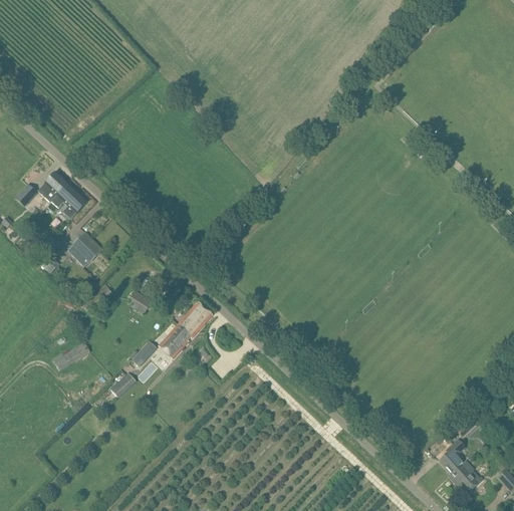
[(51,201),(67,183),(55,171),(48,178),(38,190),(50,201),(51,200),(51,201)]
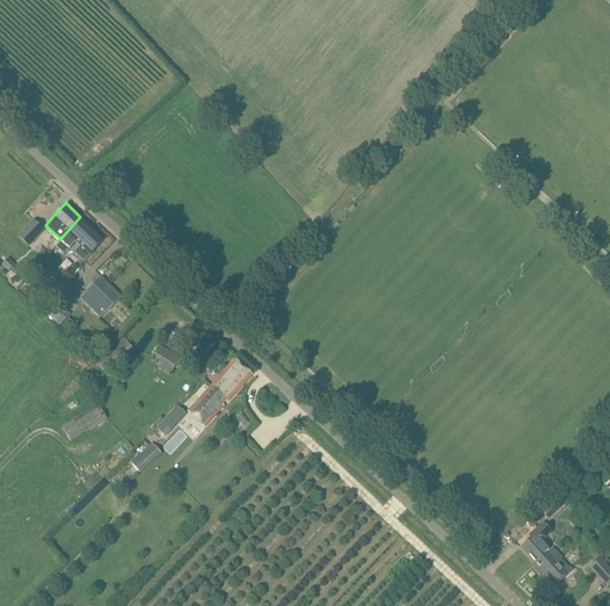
[(80,217),(61,238),(69,245),(75,238),(80,243),(74,250),(83,258),(91,252),(104,238),(80,217)]
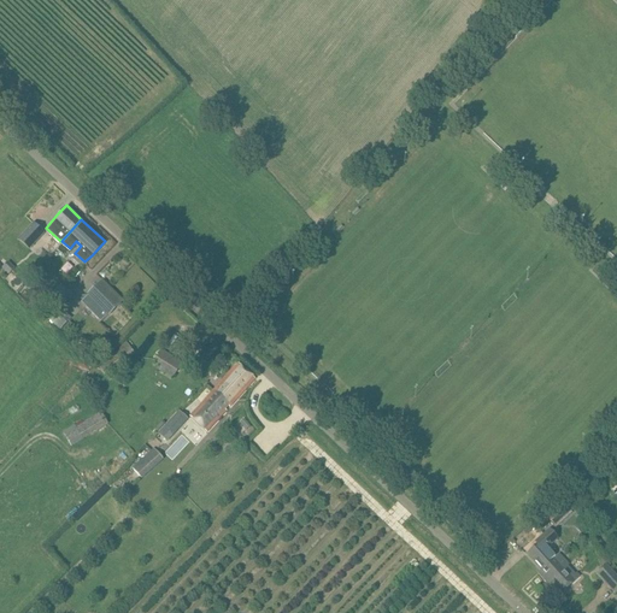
[(29,246),(43,230),(34,220),(19,236),(29,246)]
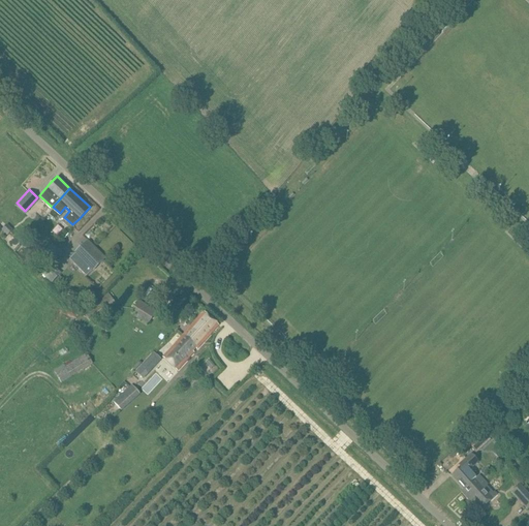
[(7,222),(2,227),(7,233),(12,227),(7,222)]
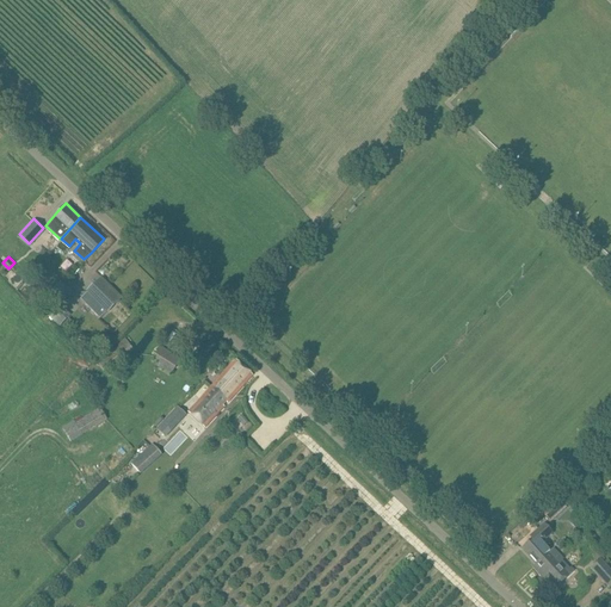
[(87,289),(87,290),(81,297),(100,316),(106,309),(107,309),(119,297),(99,277),(87,289)]
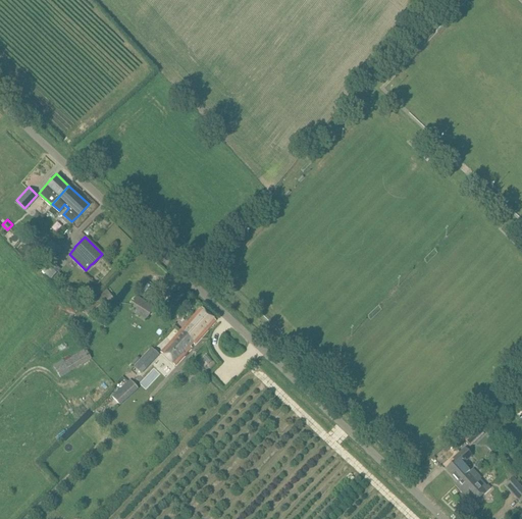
[(55,243),(47,252),(52,257),(60,248),(55,243)]
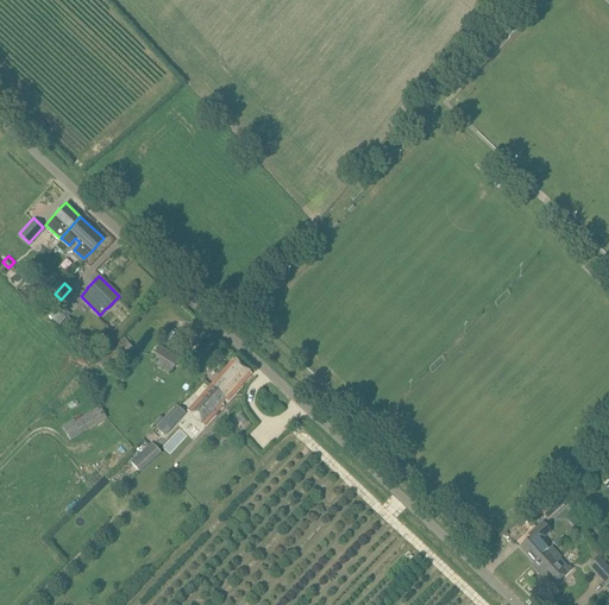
[(55,301),(46,309),(60,321),(68,312),(55,301)]
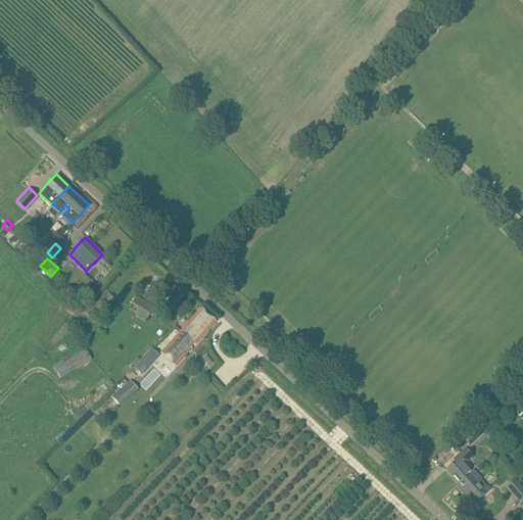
[(95,313),(114,298),(107,288),(88,302),(95,313)]
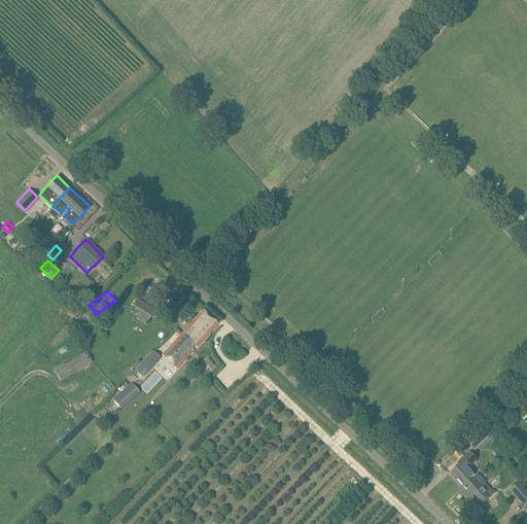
[(151,315),(155,308),(138,297),(133,306),(142,311),(143,310),(151,315)]
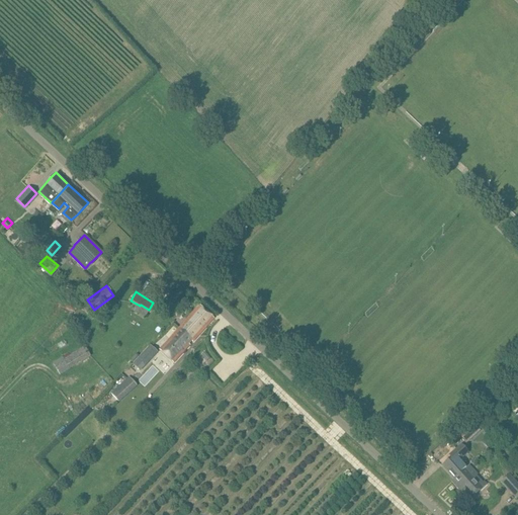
[(214,316),(199,303),(170,336),(160,347),(173,360),(184,349),(214,316)]
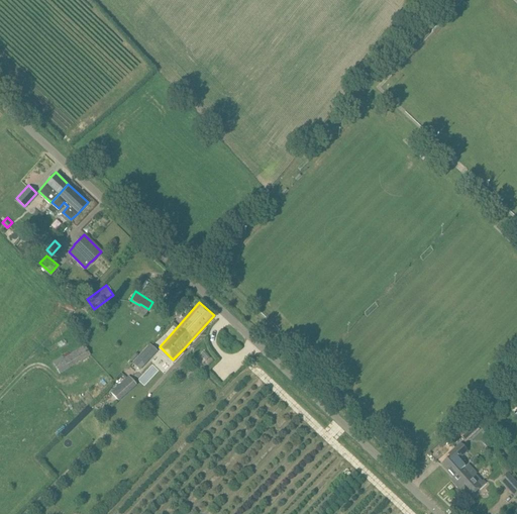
[(150,341),(138,353),(146,361),(158,349),(150,341)]
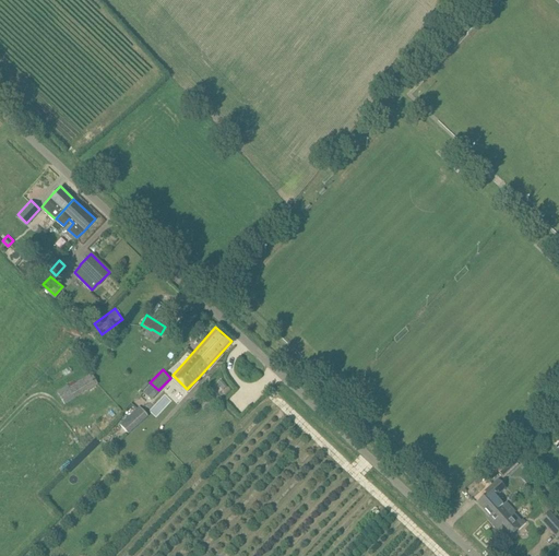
[(98,382),(91,371),(78,380),(84,391),(98,382)]
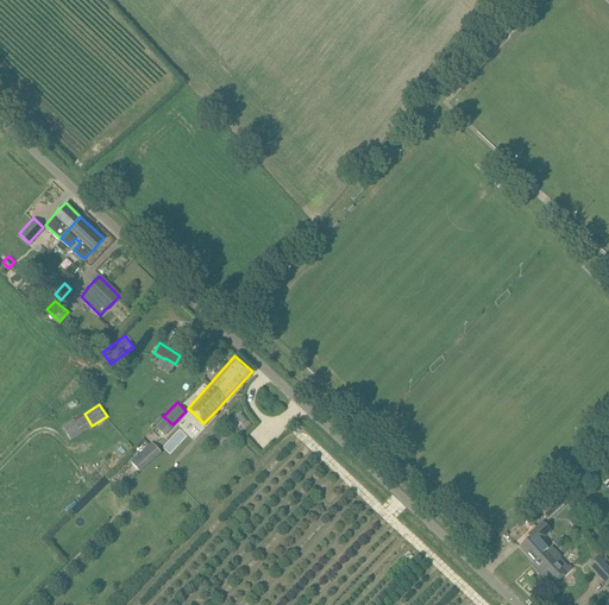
[(139,468),(161,451),(151,440),(130,459),(139,468)]
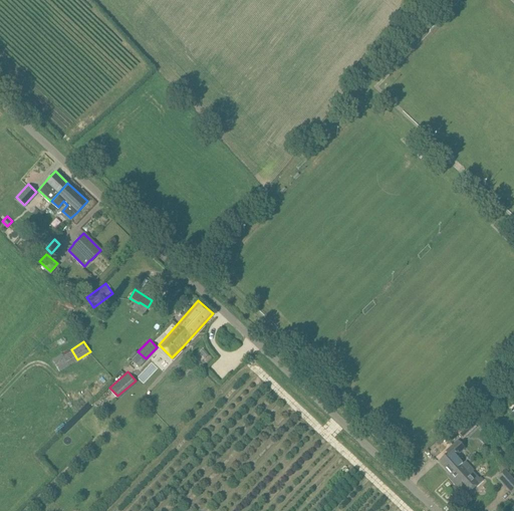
[(468,416),(454,429),(463,438),(477,425),(468,416)]
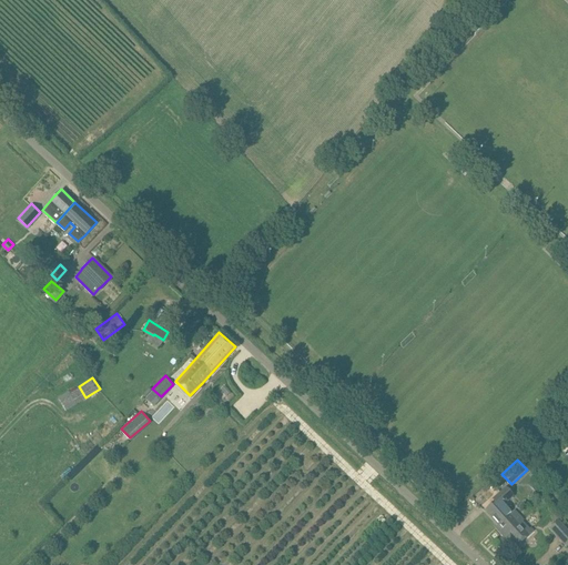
[(511,511),(515,507),(514,507),(511,510),(505,503),(514,494),(506,485),(493,497),(494,500),(484,508),(497,523),(511,511)]
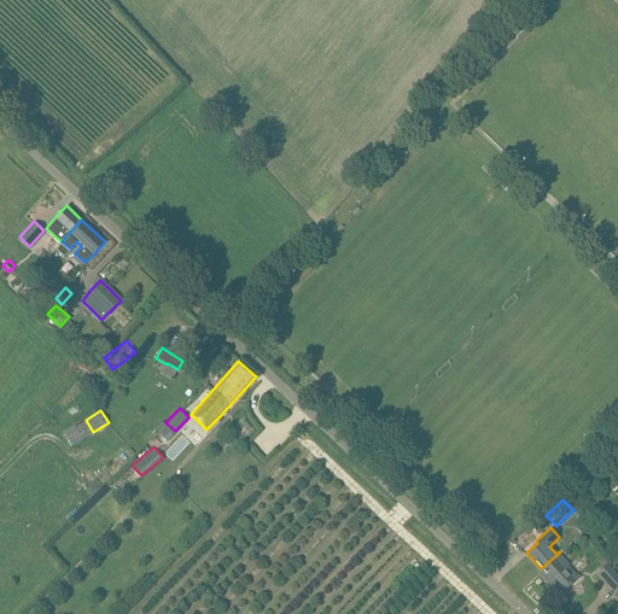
[(581,576),(560,551),(557,555),(541,568),(538,571),(560,594),(581,576)]
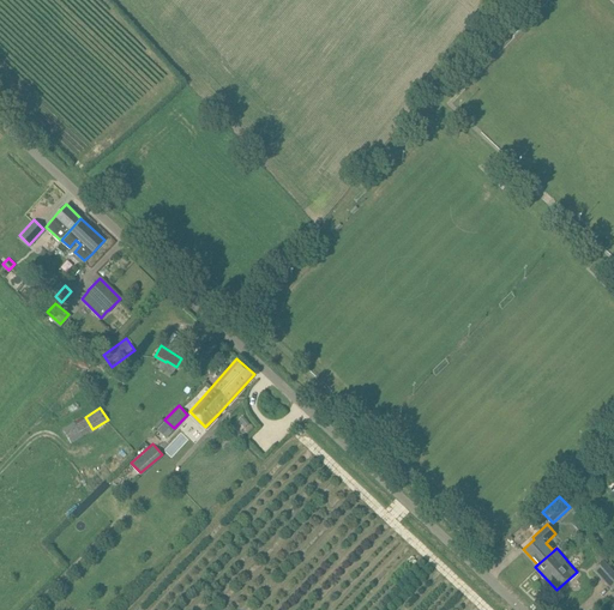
[(613,585),(613,569),(605,560),(594,568),(612,587),(613,585)]
